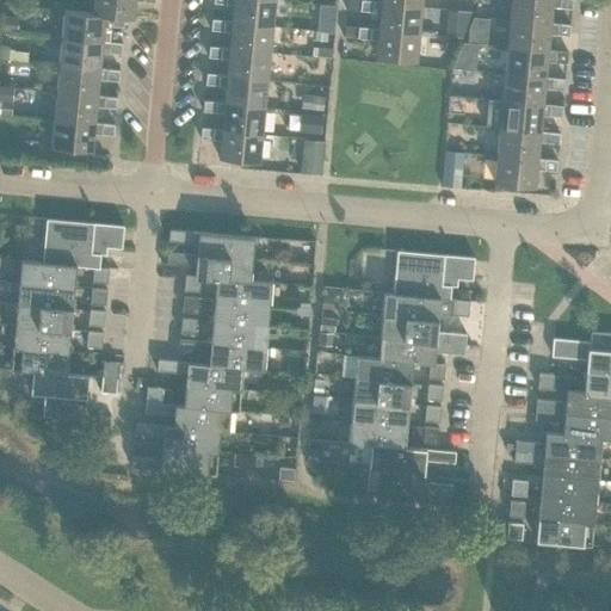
[(154,0),(93,0),(93,13),(124,17),(133,18),(134,1),(154,2),(154,0)]
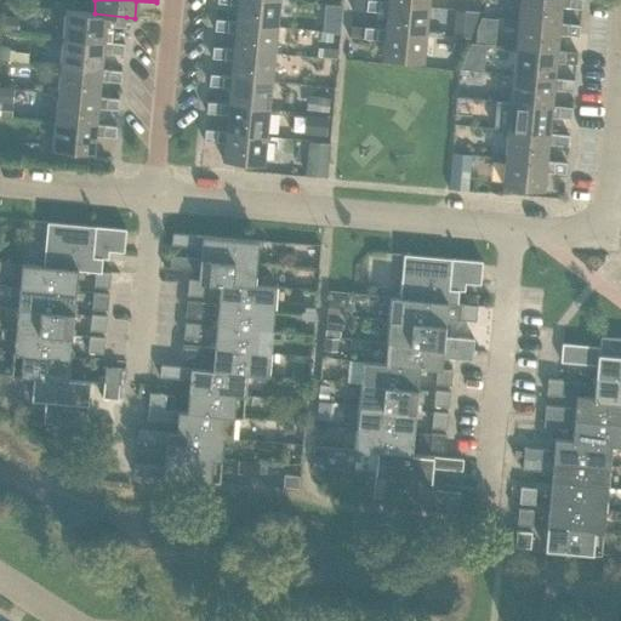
[(216,0),(216,4),(237,5),(235,21),(235,22),(277,26),(278,0),(216,0)]
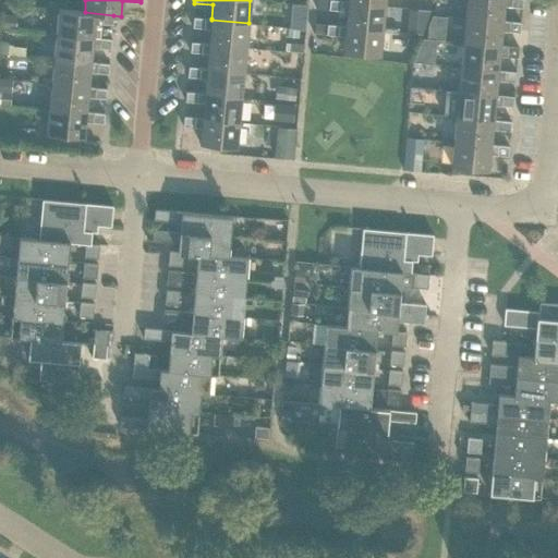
[(348,2),(348,1),(336,0),(329,0),(328,10),(347,12),(346,26),(381,31),(385,5),(348,2)]
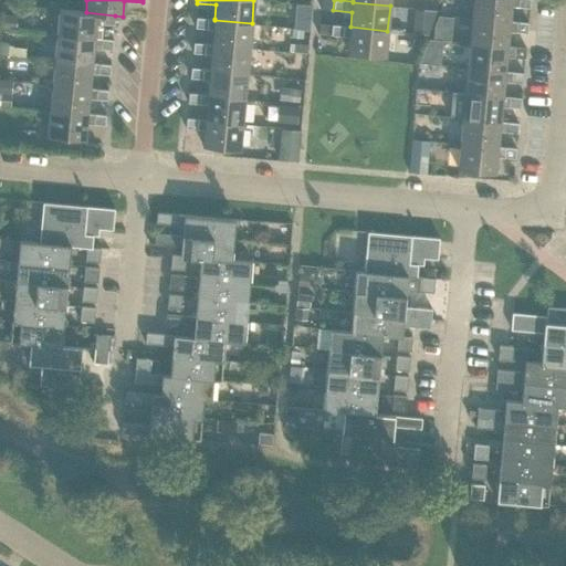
[(510,21),(511,7),(530,8),(530,0),(473,0),(472,18),(510,21)]
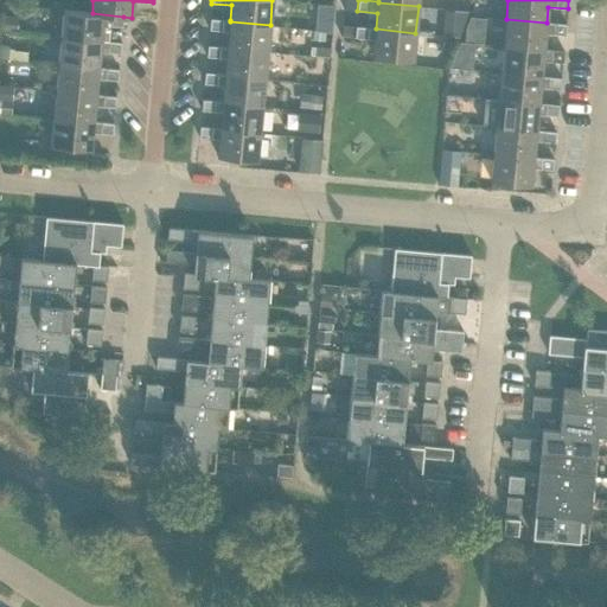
[(93,13),(64,10),(61,38),(101,42),(101,40),(102,25),(122,27),(123,17),(93,13)]
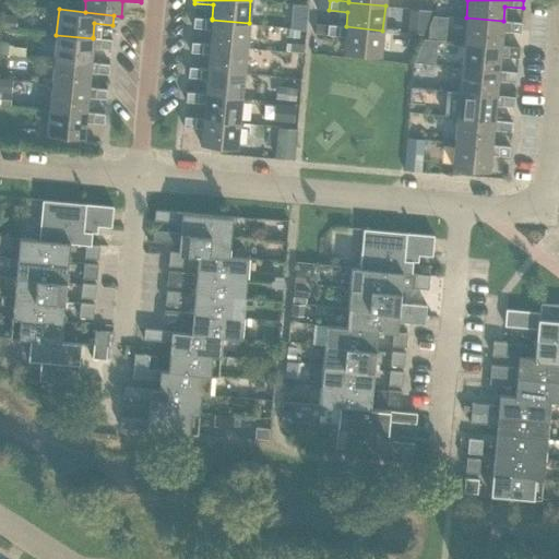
[(406,27),(406,34),(423,35),(431,11),(407,9),(406,27)]
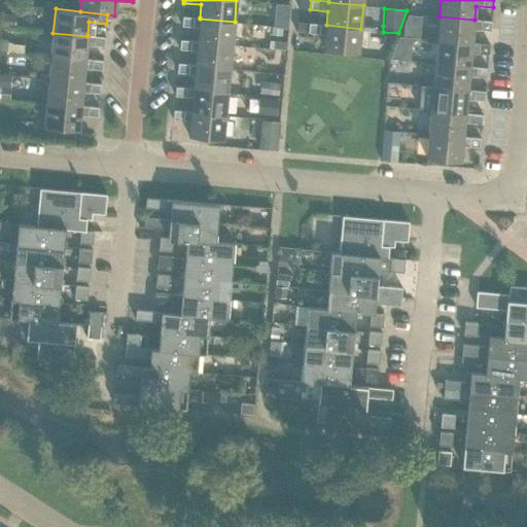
[(1,13),(0,28),(14,28),(15,14),(1,13)]
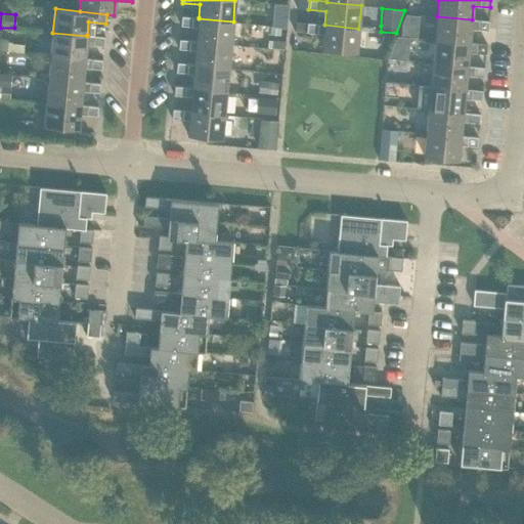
[(404,18),(401,24),(418,25),(419,15),(405,14),(404,18)]
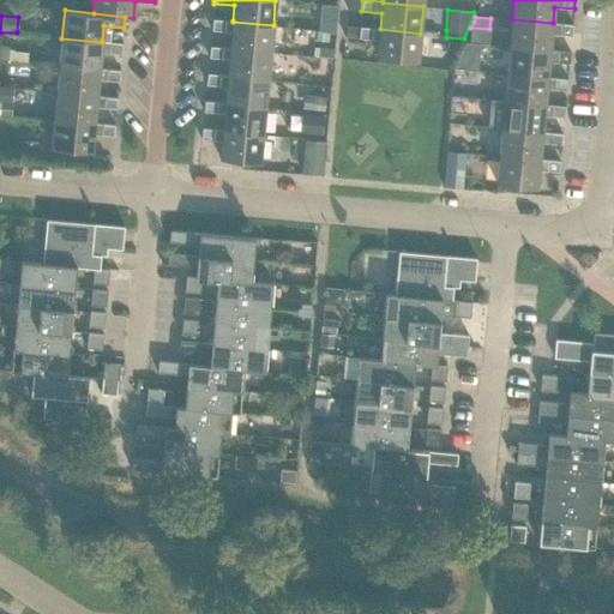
[(233,22),(233,20),(212,19),(211,30),(232,32),(230,48),(230,49),(270,53),(274,25),(233,22)]
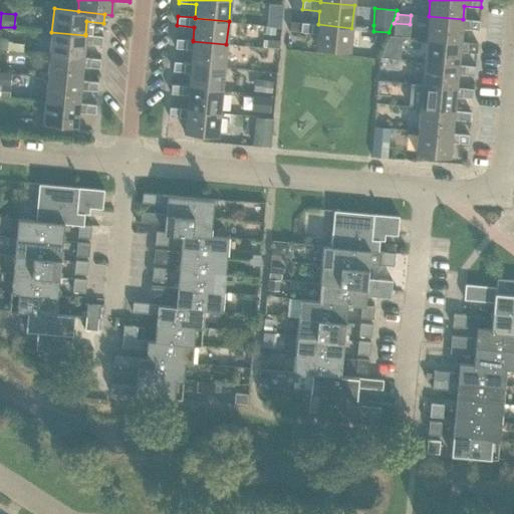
[(479,20),(463,19),(429,16),(427,39),(460,42),(461,42),(462,28),(479,30),(479,20)]
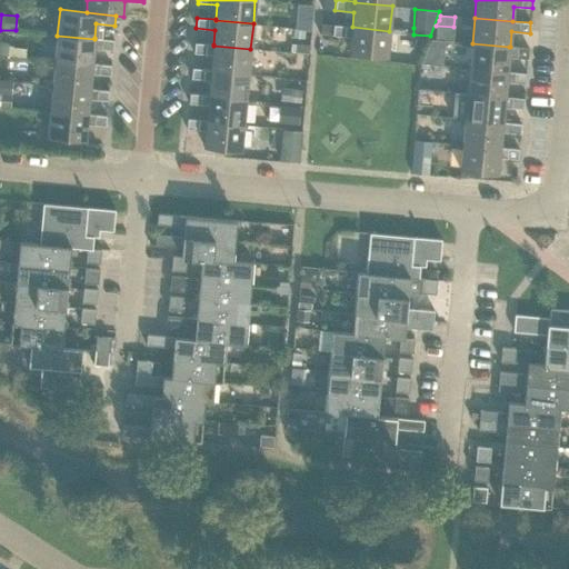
[(296,20),(295,29),(311,30),(312,21),(296,20)]
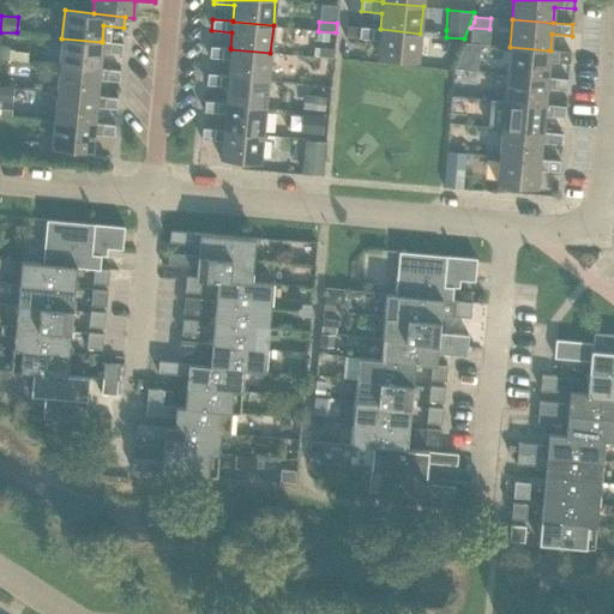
[(359,38),(360,26),(345,25),(344,36),(359,38)]
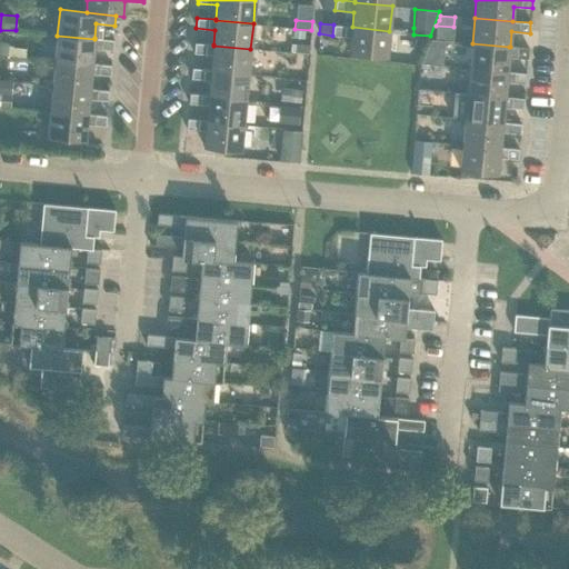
[(352,27),(333,25),(332,36),(351,37),(350,52),(387,57),(389,31),(352,27)]
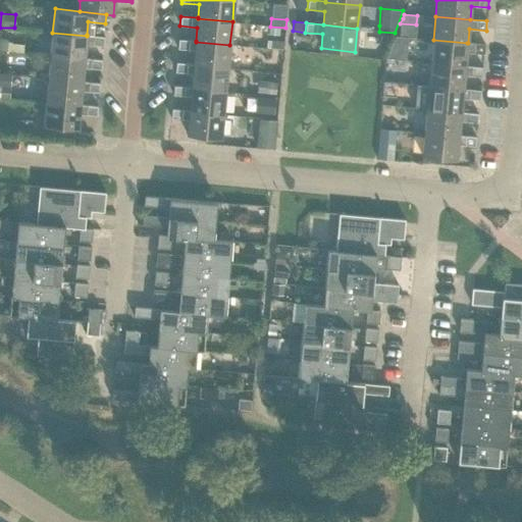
[(104,37),(87,35),(87,36),(52,33),(50,55),(85,59),(85,58),(86,45),(103,46),(104,37)]
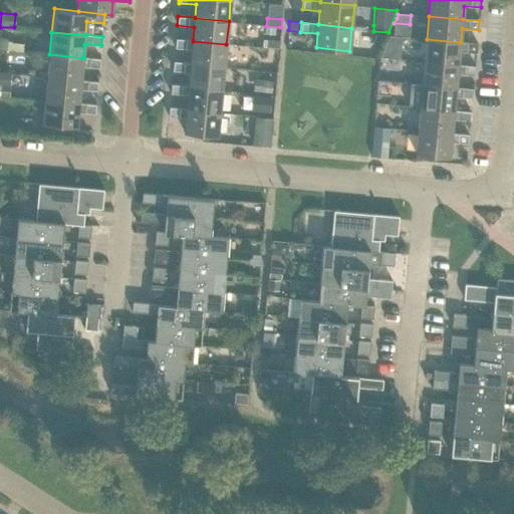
[(389,36),(384,47),(394,48),(401,48),(402,37),(389,36)]
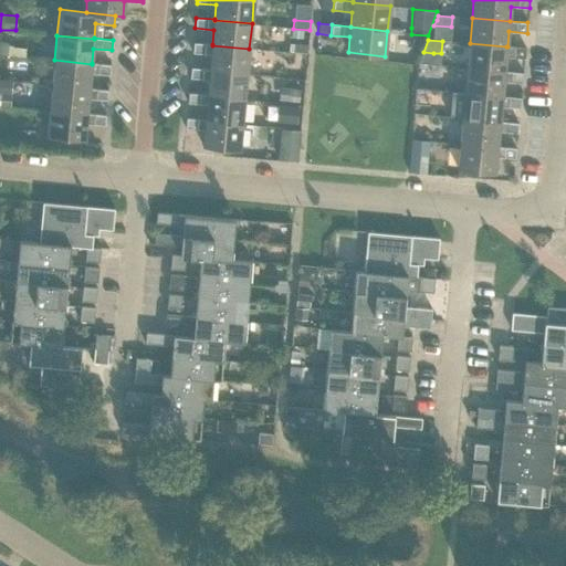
[(212,45),(212,44),(194,42),(192,53),(211,54),(210,70),(247,74),(249,49),(212,45)]
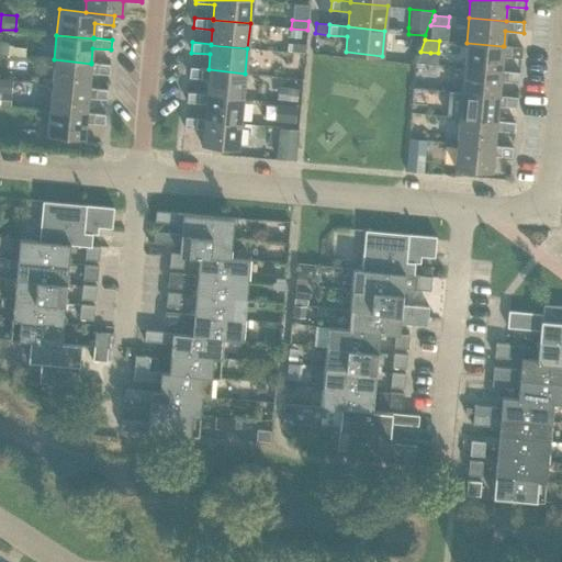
[(521,47),(504,46),(503,46),(467,43),(464,67),(501,71),(501,70),(503,56),(520,58),(521,47)]
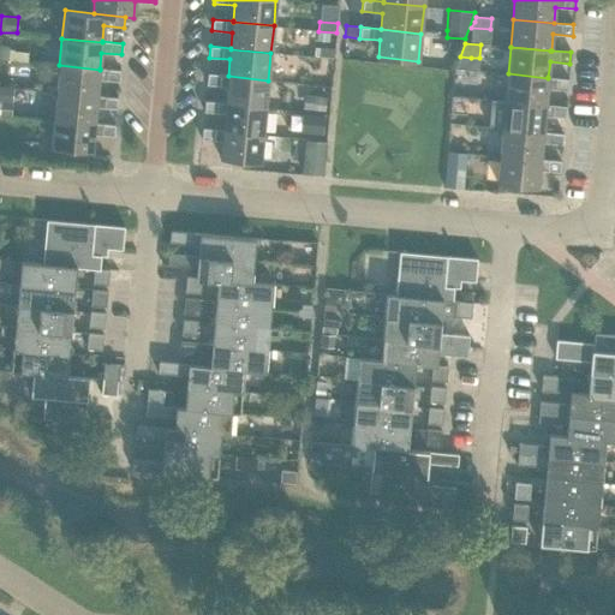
[(120,71),(100,69),(100,70),(59,65),(57,93),(97,96),(99,79),(119,82),(120,71)]
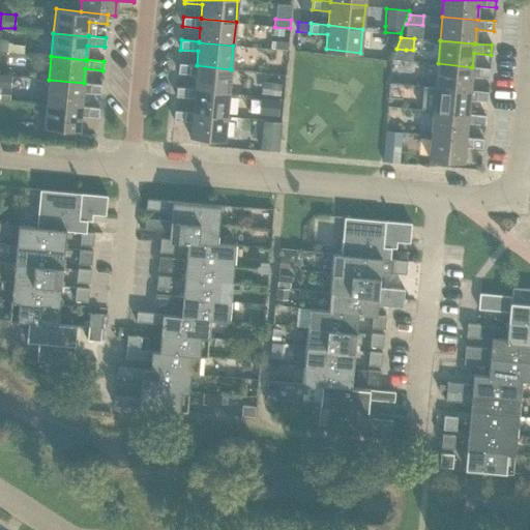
[(197,65),(179,63),(178,72),(196,75),(195,88),(194,89),(229,92),(231,69),(197,65)]
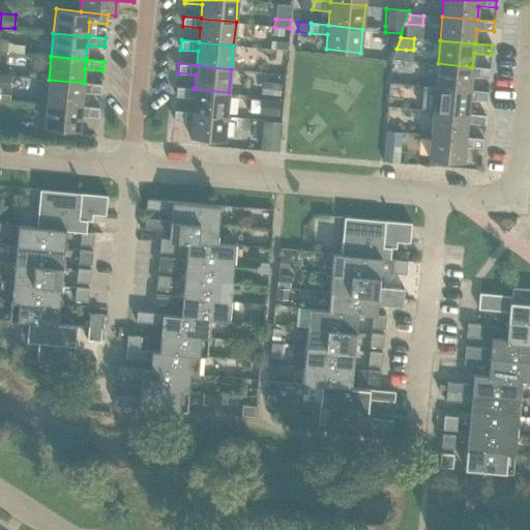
[(490,68),(472,66),(472,67),(438,63),(436,87),(470,90),(471,77),(489,78),(490,68)]
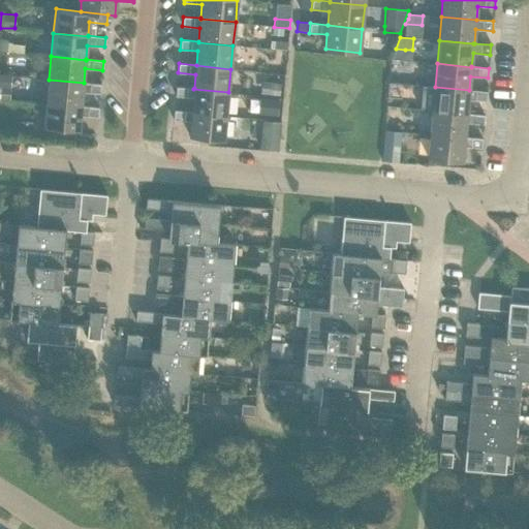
[(0,87),(10,89),(11,75),(0,73),(0,87)]
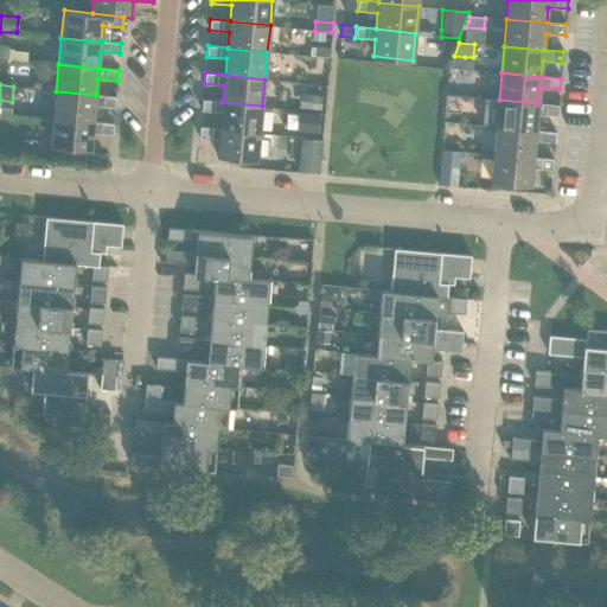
[(116,96),(96,95),(56,91),(53,119),(94,122),(94,121),(95,106),(115,108),(116,96)]
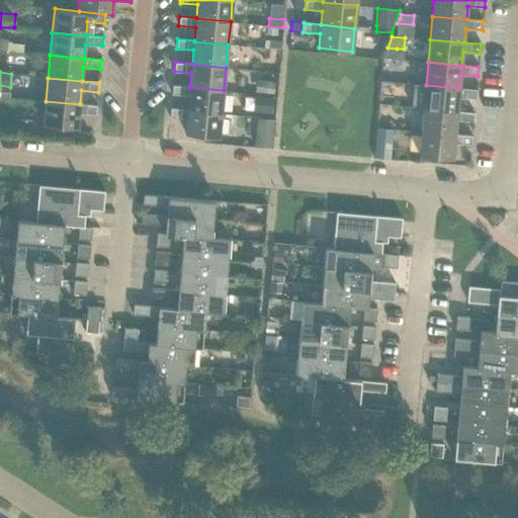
[(273,95),(275,81),(264,80),(262,93),(273,95)]
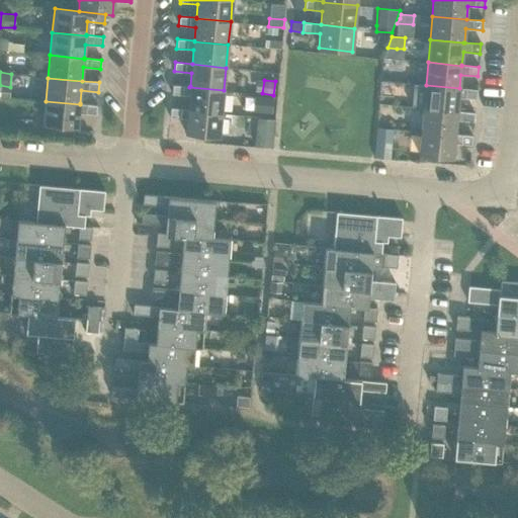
[(426,85),(413,83),(411,107),(424,108),(457,111),(458,97),(476,99),(477,90),(459,88),(426,85)]
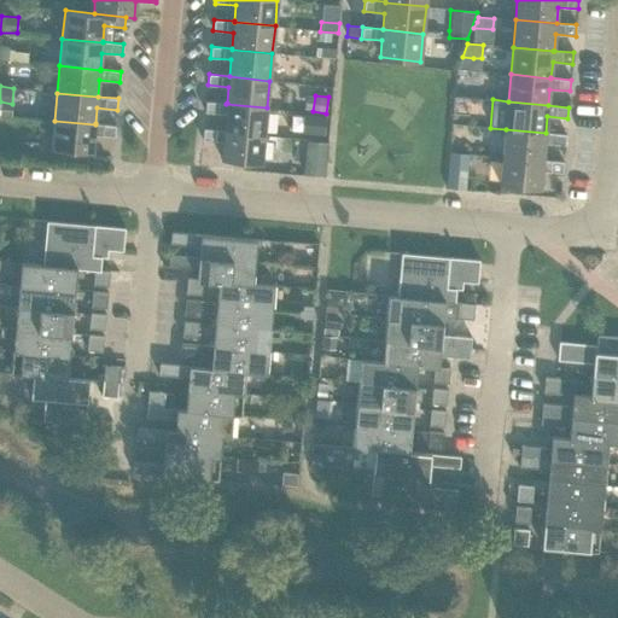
[(226,104),(227,103),(207,101),(205,112),(226,115),(223,130),(223,132),(264,135),(267,108),(226,104)]
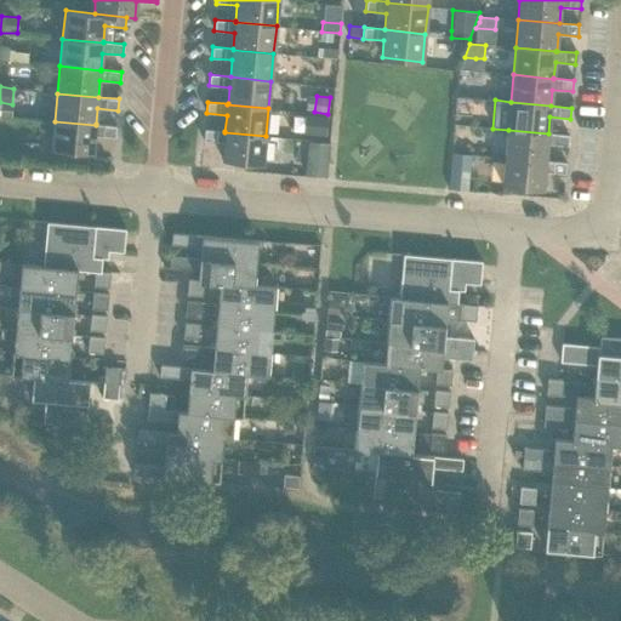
[(313,115),(311,135),(326,136),(328,117),(313,115)]
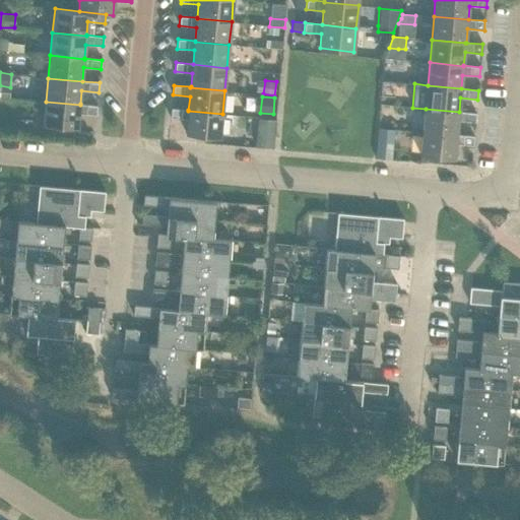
[(98,106),(80,104),(80,105),(46,102),(44,125),(77,128),(79,114),(96,115),(98,106)]
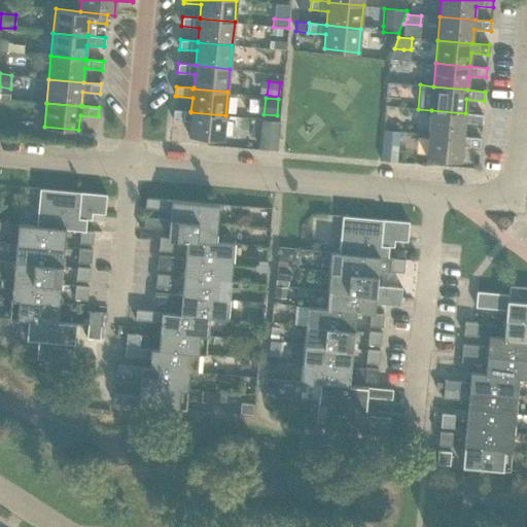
[(190,112),(190,111),(173,109),(172,119),(189,121),(188,136),(222,139),(225,115),(190,112)]
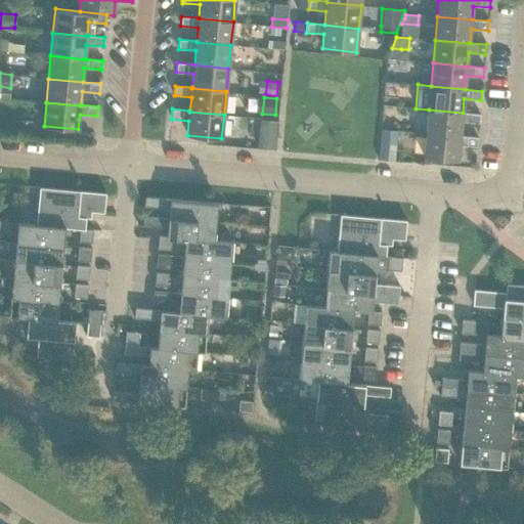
[(480,114),(463,113),(429,110),(427,133),(461,136),(461,135),(462,122),(479,124),(480,114)]
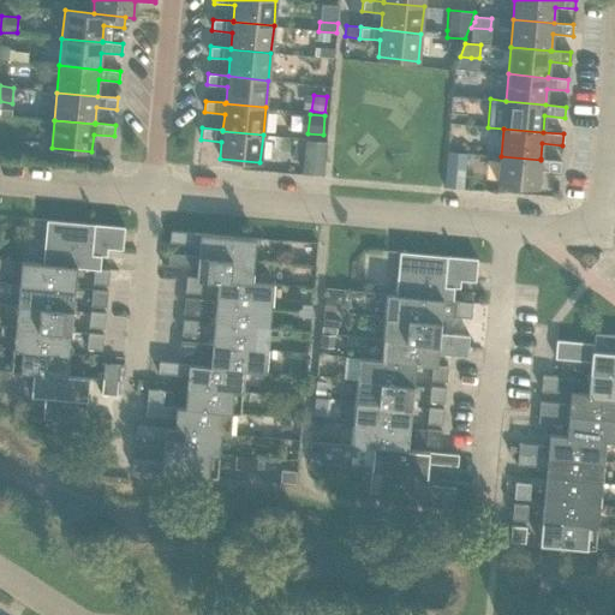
[(36,154),(37,142),(23,141),(22,153),(36,154)]
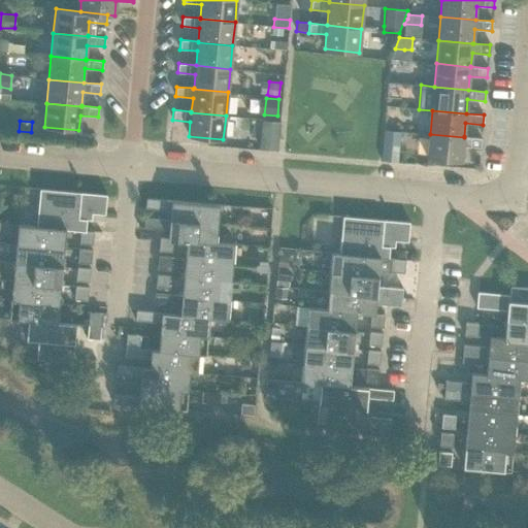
[(262,121),(261,132),(277,133),(278,122),(262,121)]
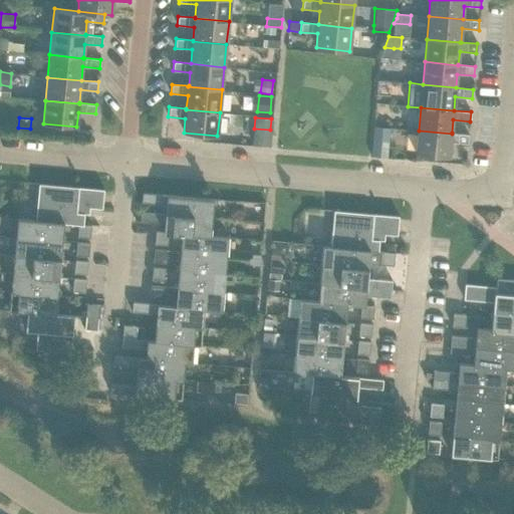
[(373,126),(372,141),(389,142),(390,129),(373,126)]
